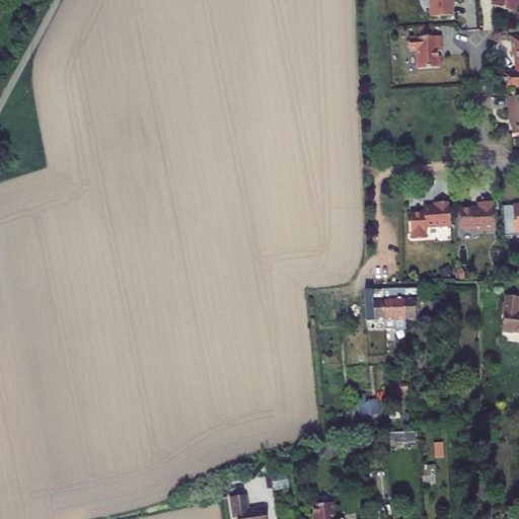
[(429,0),(431,17),(454,15),(452,0),(429,0)]
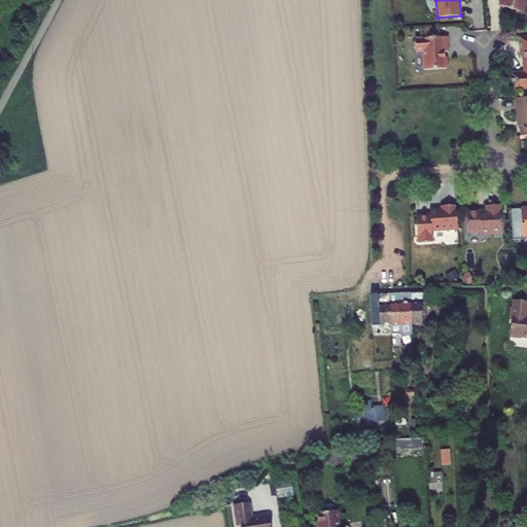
[(523,12),(526,0),(501,0),(500,5),(523,12)]
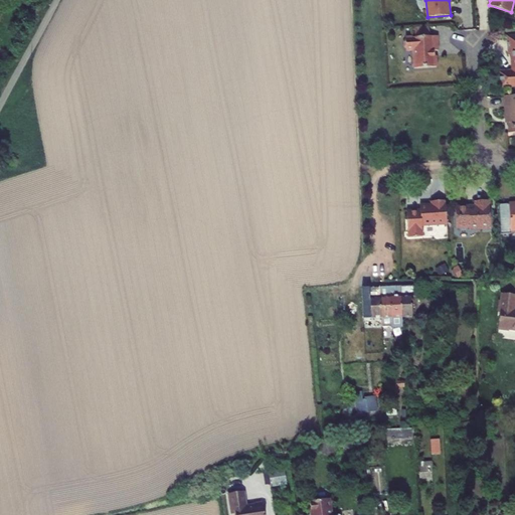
[(431,37),(430,27),(414,28),(415,38),(431,37)]
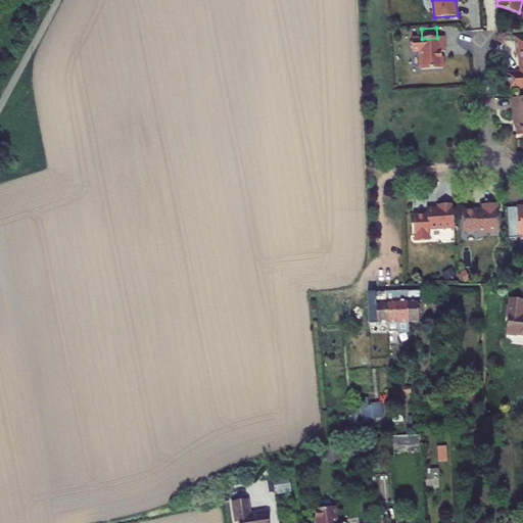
[(522,36),(516,36),(517,54),(519,54),(522,54),(522,72),(519,73),(508,74),(509,89),(522,88),(522,36)]
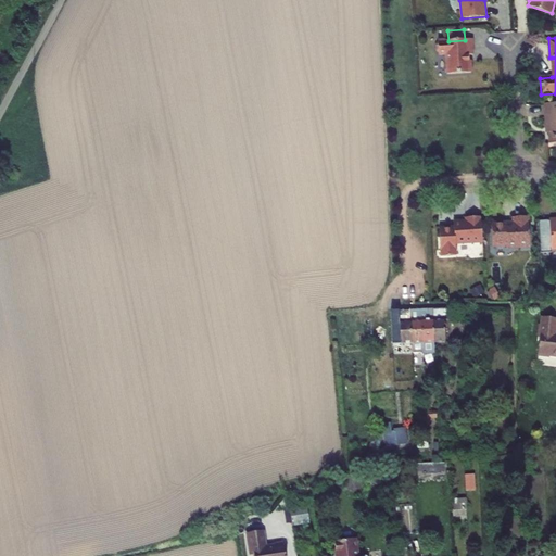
[(439,52),(440,55),(446,55),(447,74),(471,73),(471,61),(468,61),(468,55),(474,55),(472,39),(465,40),(449,41),(439,41),(439,45),(436,47),(437,52),(439,52)]
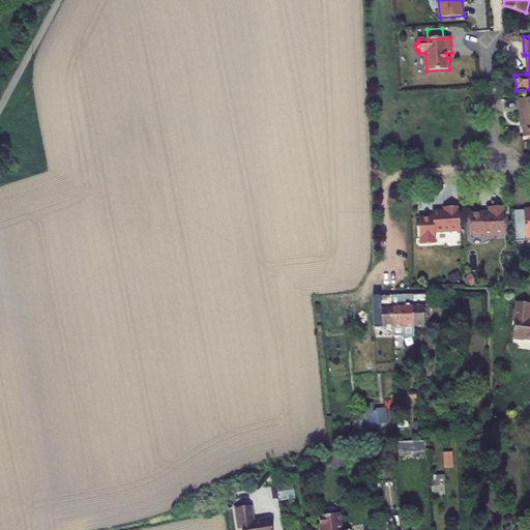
[(524,137),(529,136),(529,97),(519,98),(520,108),(522,108),(523,126),(524,137)]
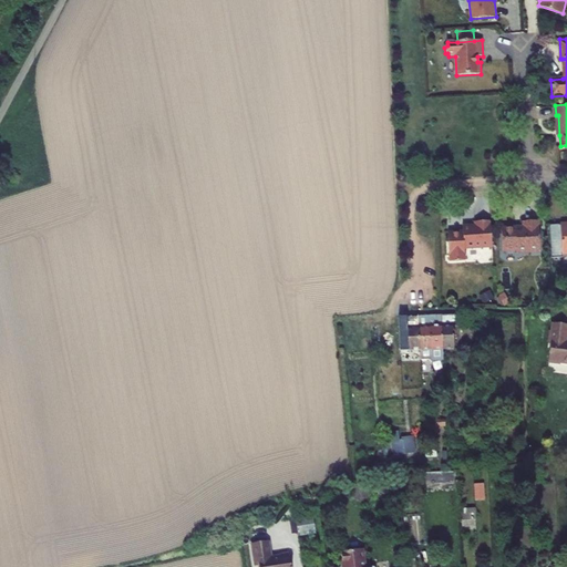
[(466,260),(465,249),(492,247),(491,220),(475,222),(475,225),(468,225),(463,232),(447,232),(450,261),(466,260)]
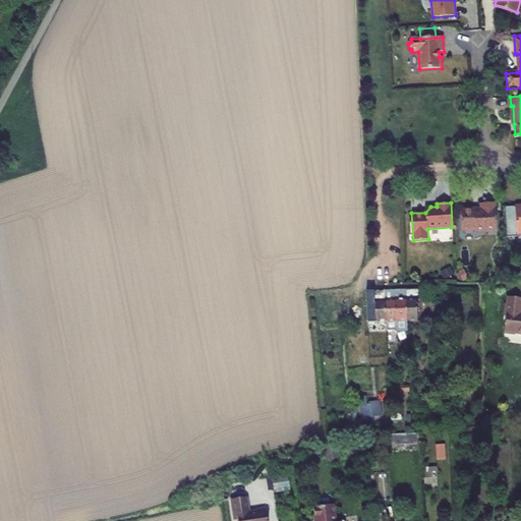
[(475,230),(475,233),(497,231),(496,203),(480,204),(480,209),(474,209),(461,210),(462,231),(475,230)]
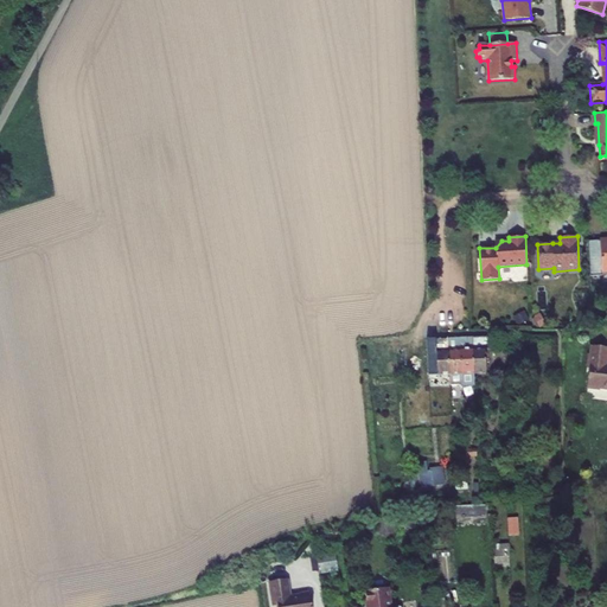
[(542,326),(547,323),(540,313),(535,317),(542,326)]
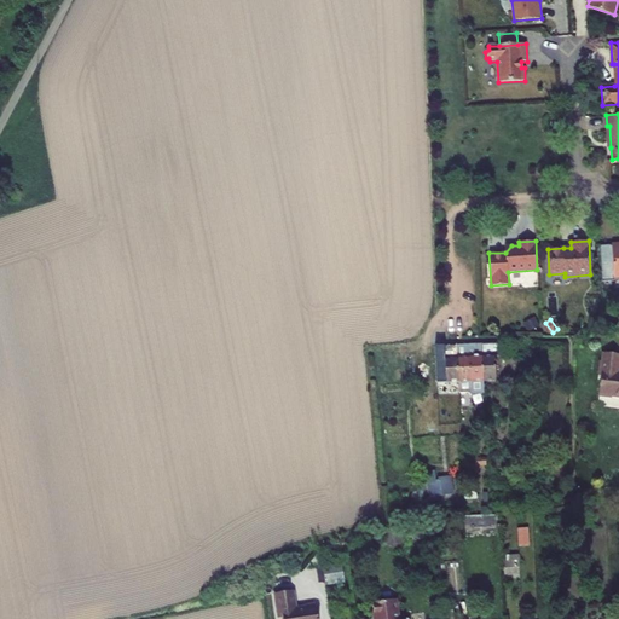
[(469,345),(469,354),(482,353),(481,343),(469,345)]
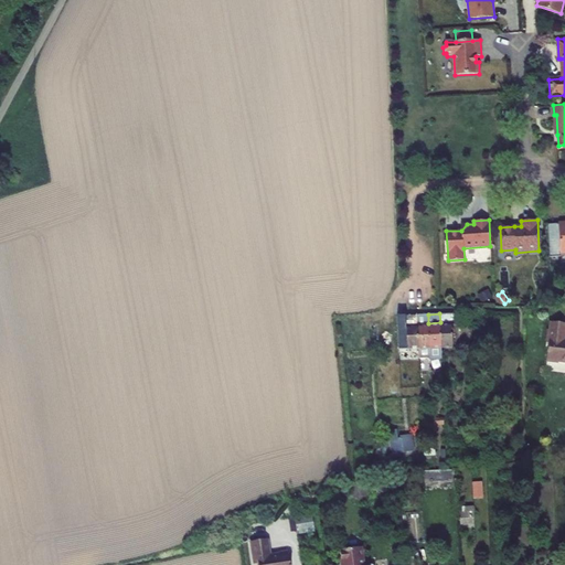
[(451,326),(460,324),(460,313),(439,313),(440,322),(440,326),(440,348),(452,348),(452,345),(451,326)]
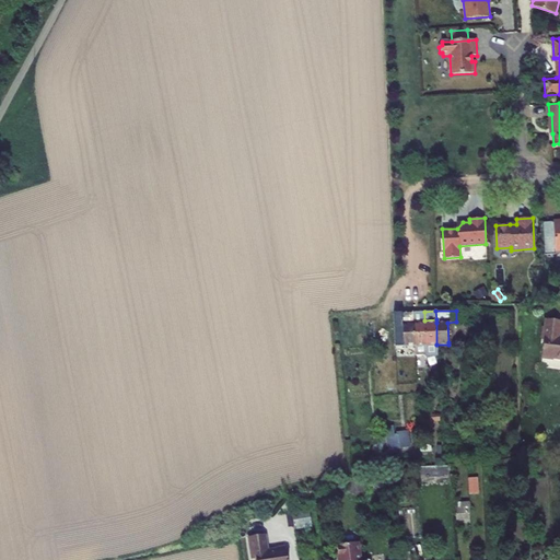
[(394,325),(395,347),(415,346),(413,312),(394,313),(394,318),(405,317),(406,321),(406,324),(403,324),(394,325)]
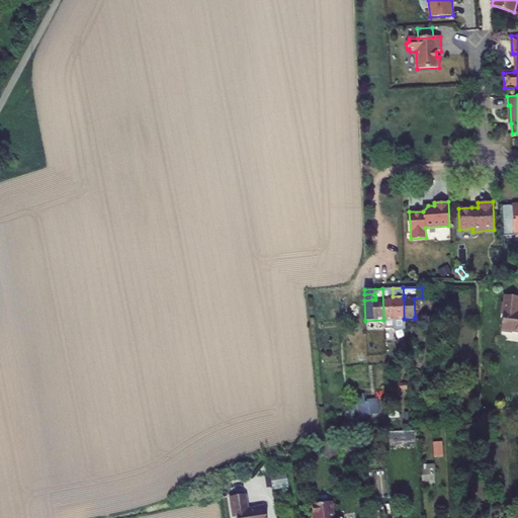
[(394,319),(394,298),(393,296),(393,288),(382,288),(383,320),(394,319)]
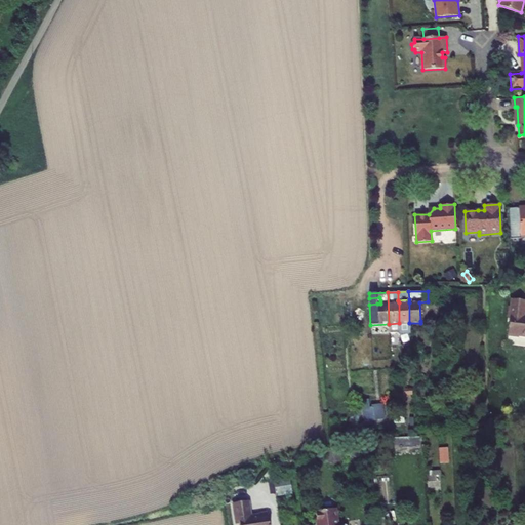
[(524,315),(524,316),(524,313),(524,300),(512,298),(511,307),(509,307),(509,314),(511,314),(509,334),(511,334),(520,335),(520,334),(524,334),(524,315)]
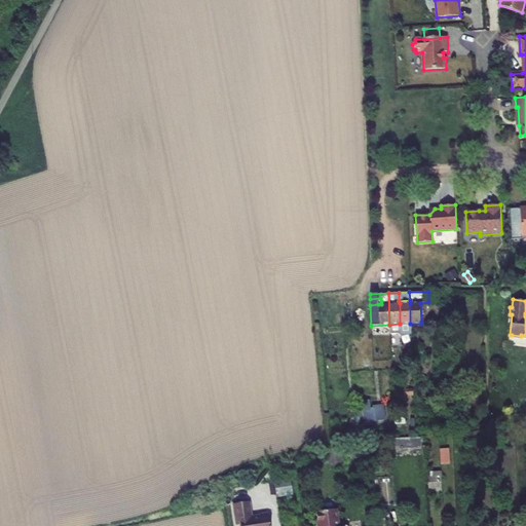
[(400,324),(410,324),(410,303),(400,303),(400,324)]
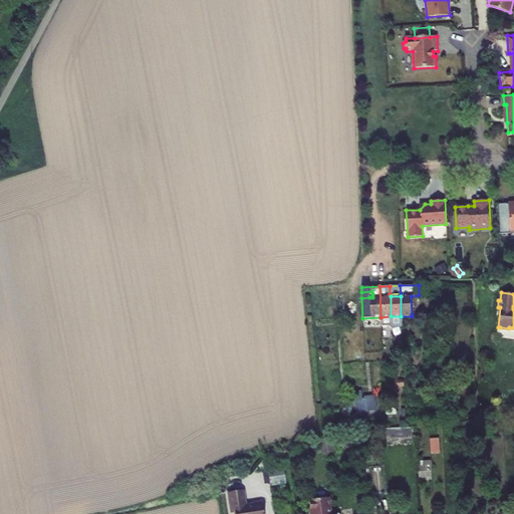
[(361,397),(360,392),(354,393),(357,411),(375,408),(374,398),(362,400),(361,397)]
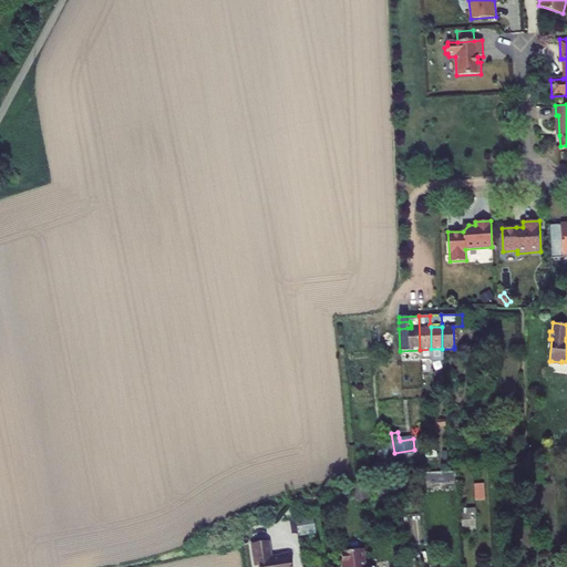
[(481,452),(465,453),(465,461),(481,461),(481,452)]
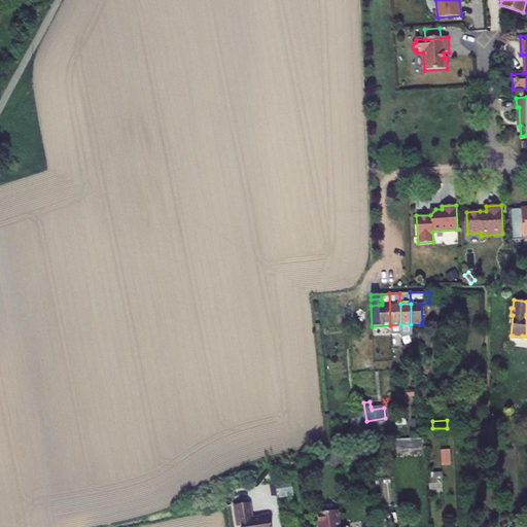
[(493,434),(494,428),(469,434),(469,438),(469,441),(493,434)]
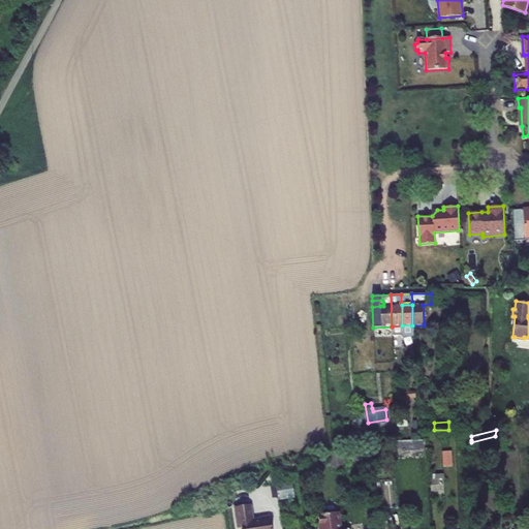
[(354,440),(363,438),(362,432),(353,434),(354,440)]
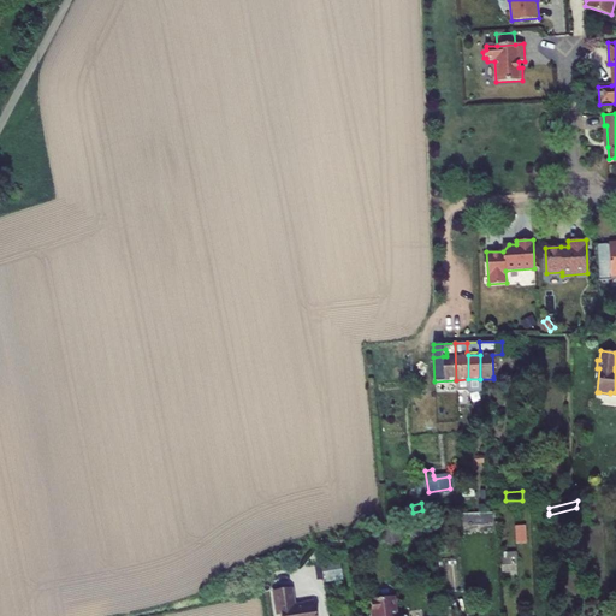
[(519,543),(528,542),(527,525),(517,525),(519,543)]
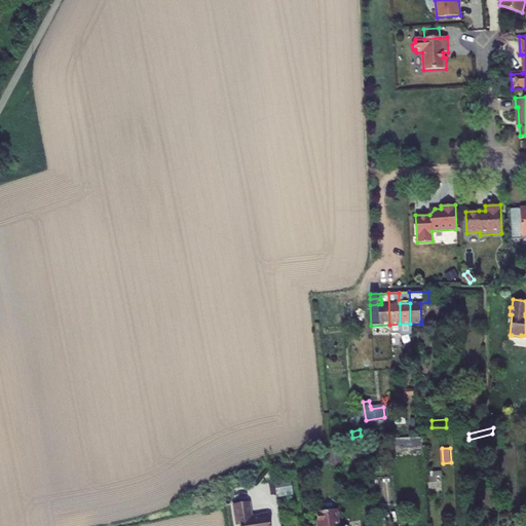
[(437,460),(425,460),(426,472),(437,471),(437,460)]
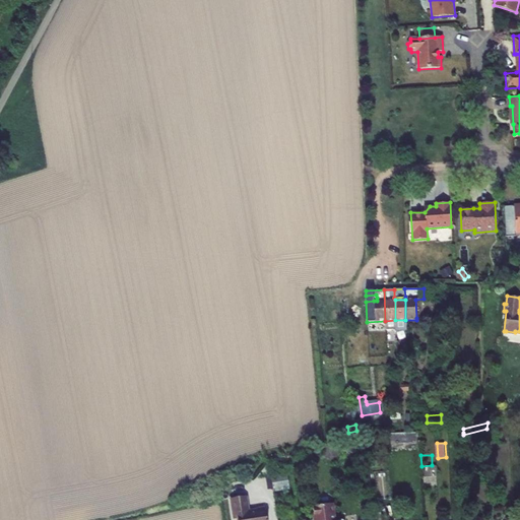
[(432,465),(421,466),(423,476),(437,476),(436,465),(432,465)]
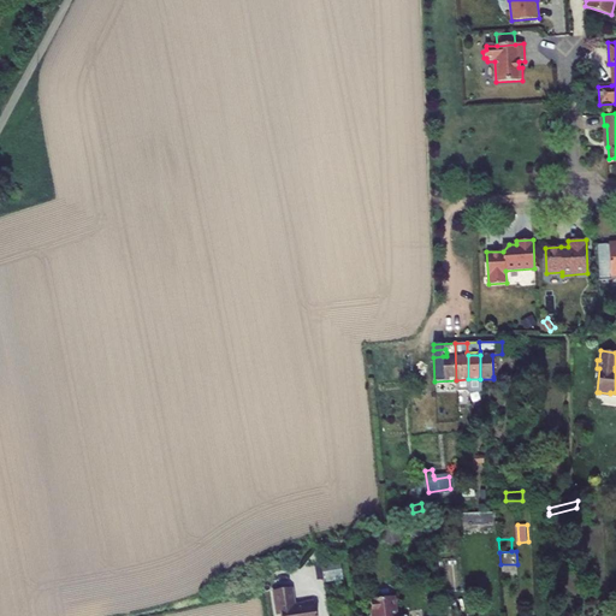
[(324,582),(343,579),(341,562),(321,564),(324,582)]
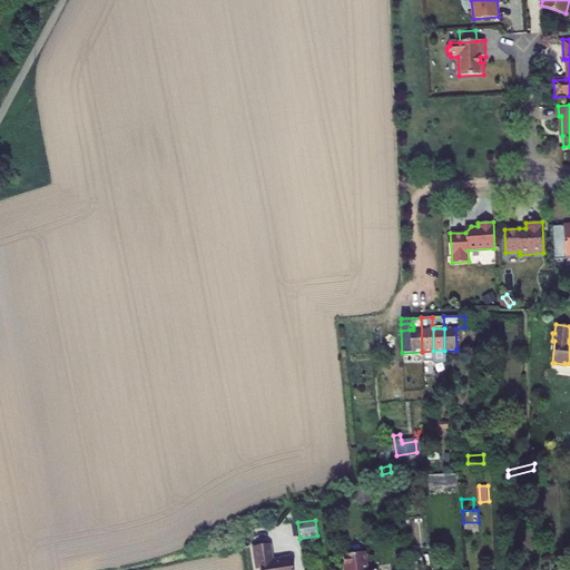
[(479,531),(479,522),(463,522),(463,531),(479,531)]
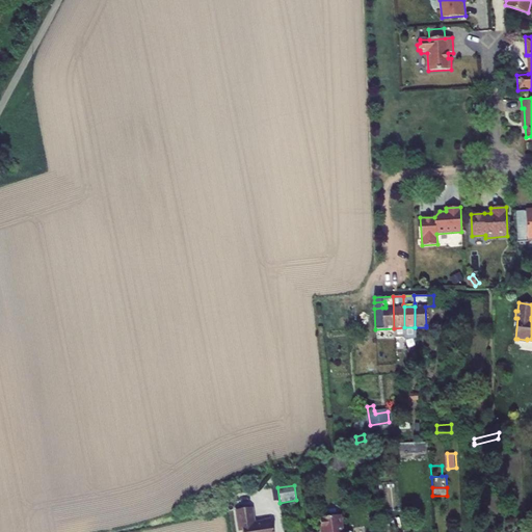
[(255,524),(255,522),(253,508),(237,510),(239,531),(243,531),(272,531),(271,520),(262,521),(263,523),(255,524)]
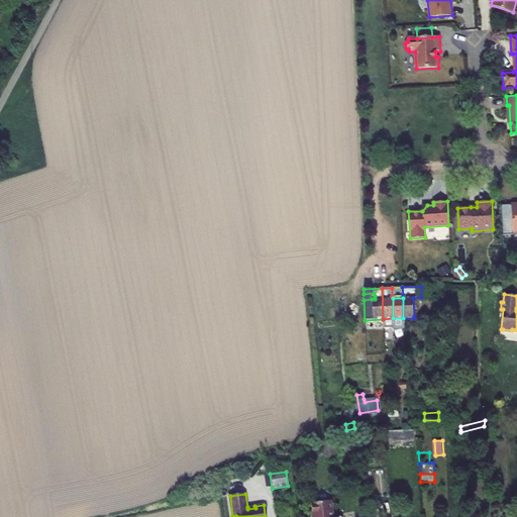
[(333,516),(331,500),(310,503),(312,515),(317,514),(317,516),(333,516)]
